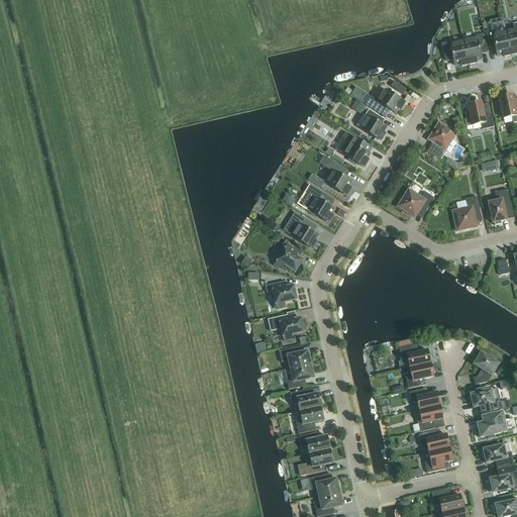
[(511,56),(516,54),(516,23),(513,25),(514,31),(506,33),(511,56)]
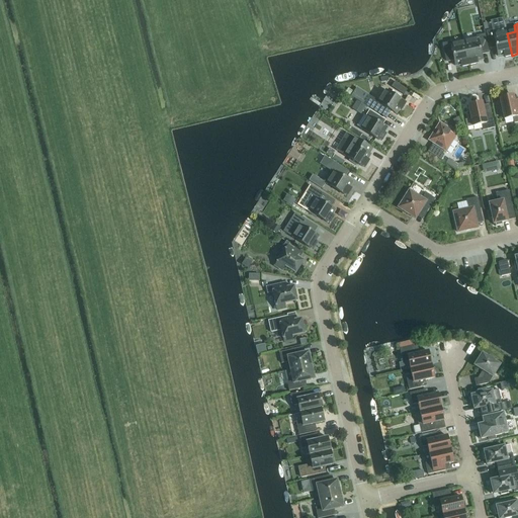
[(512,56),(507,33),(499,34),(497,29),(486,31),(490,47),(496,45),(498,57),(504,56),(505,58),(512,56)]
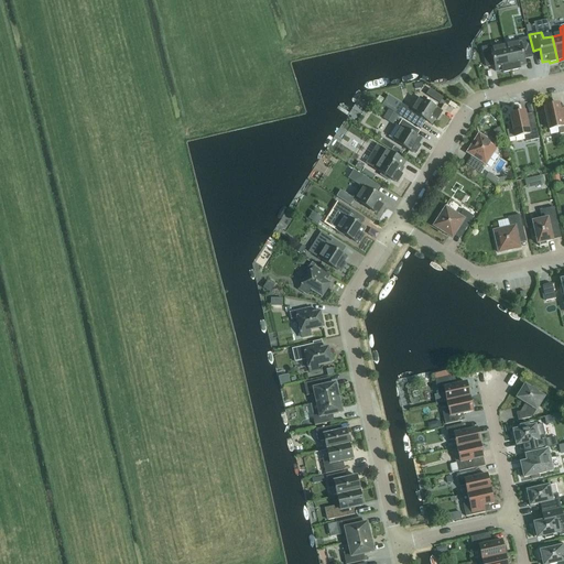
[(506,46),(511,72),(519,69),(518,67),(524,65),(523,56),(531,55),(528,38),(518,40),(519,43),(506,46)]
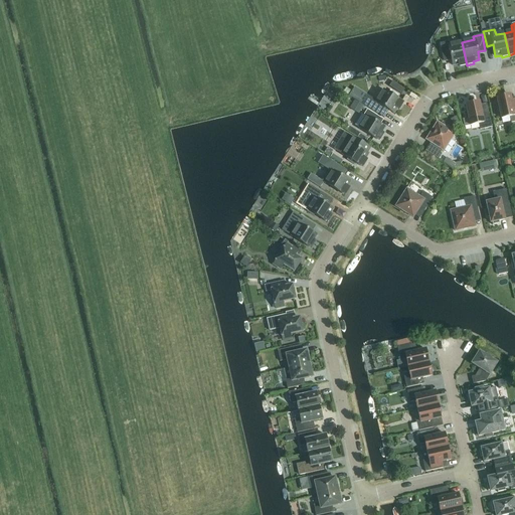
[(467,65),(462,42),(449,45),(448,41),(440,43),(443,59),(451,57),(453,65),(459,64),(459,66),(467,65)]
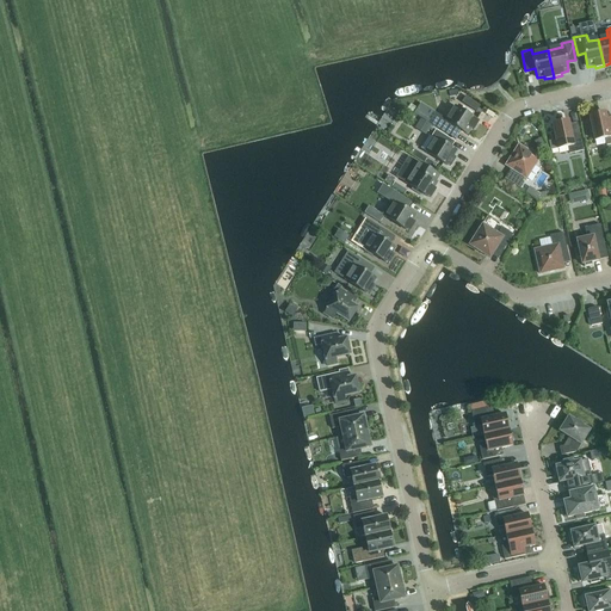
[(471,129),(474,130),(477,123),(475,122),(476,121),(455,107),(446,121),(436,113),(430,123),(454,139),(458,129),(467,135),(471,129)]
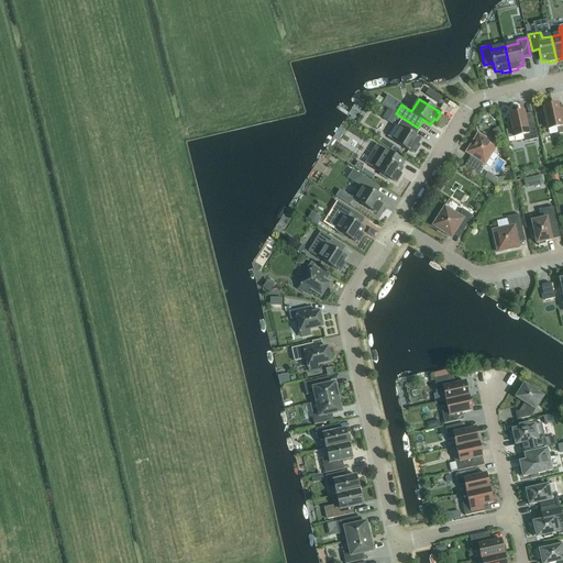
[(544,107),(543,107),(544,114),(542,114),(543,122),(547,122),(548,130),(558,128),(559,134),(562,132),(562,116),(561,117),(558,103),(552,106),(551,102),(543,105),(544,107)]
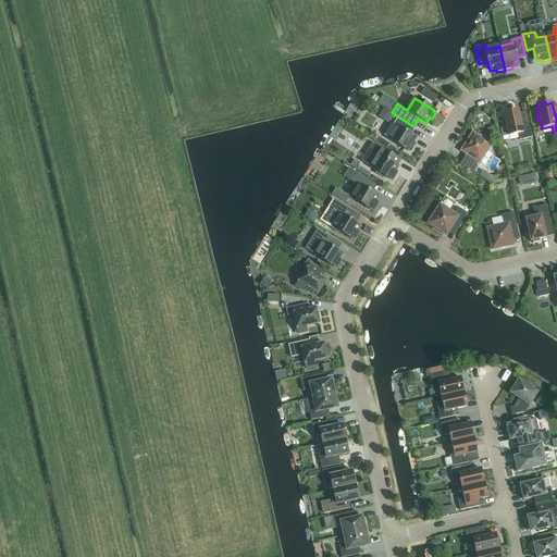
[(503,121),(504,127),(499,128),(502,137),(518,134),(519,140),(532,137),(529,121),(521,123),(518,110),(504,113),(505,121),(503,121)]
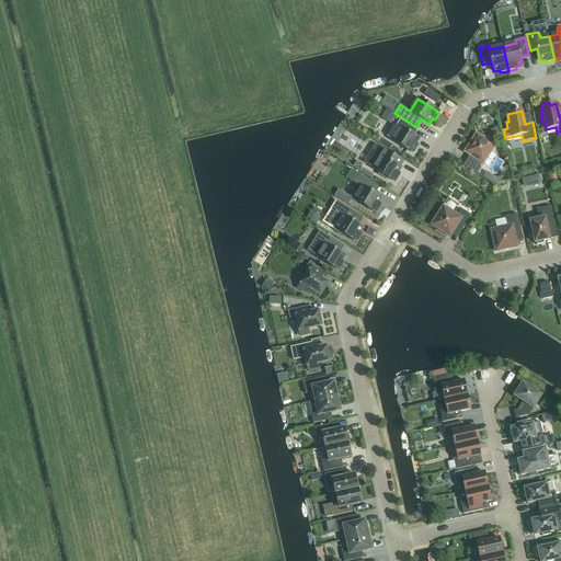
[(411,151),(413,152),(418,146),(415,145),(419,139),(411,135),(415,129),(400,119),(396,126),(399,127),(391,140),(411,152),(411,151)]
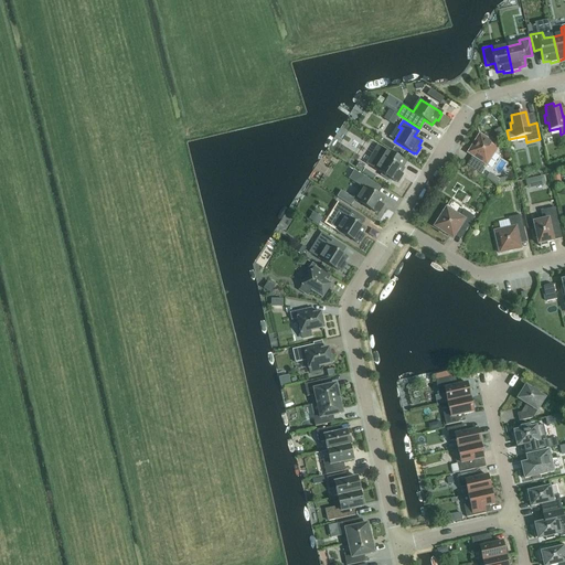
[(480,176),(484,169),(482,168),(484,164),(487,166),(499,146),(479,134),(467,153),(475,158),(468,168),(480,176)]
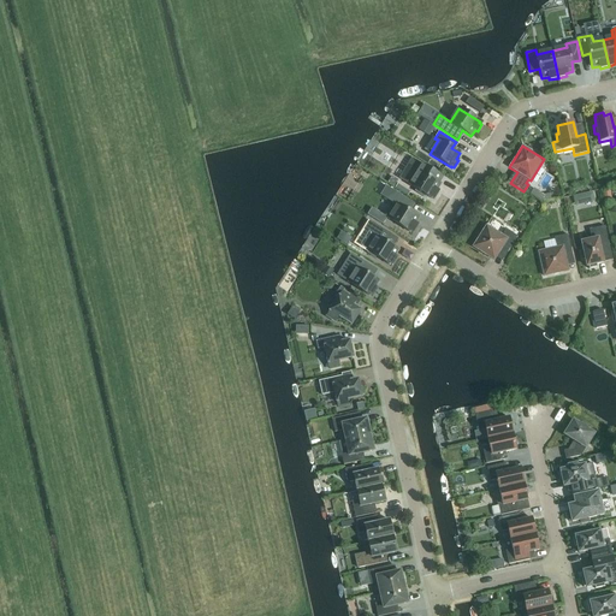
[(432,171),(412,158),(398,178),(416,189),(415,191),(424,197),(425,195),(431,199),(432,197),(433,200),(438,193),(436,191),(440,184),(428,177),(432,171)]
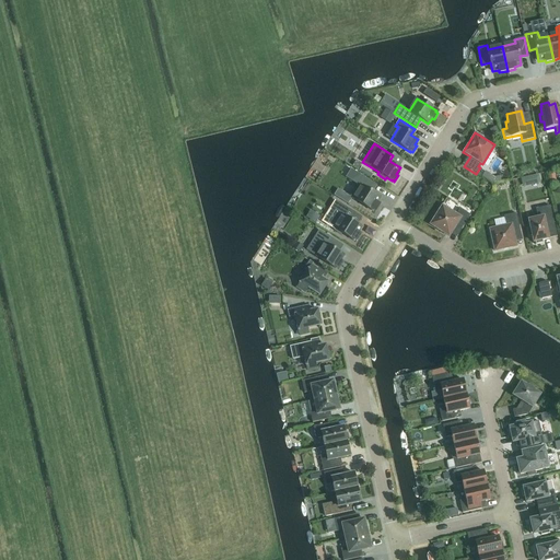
[(359,171),(371,178),(373,174),(361,166),(359,171)]
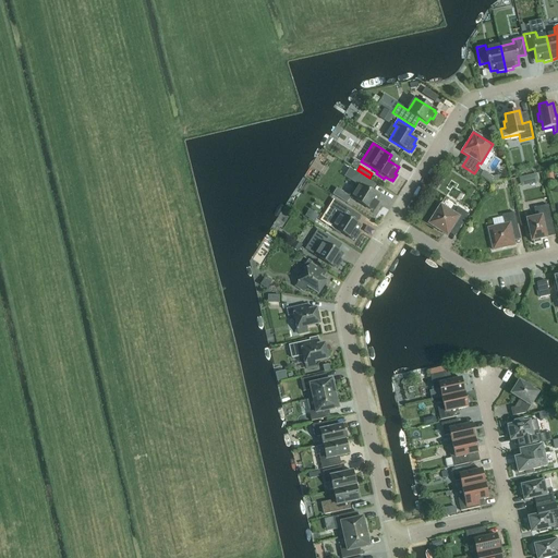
[(374,210),(378,205),(376,203),(379,197),(368,191),(373,183),(350,168),(344,177),(356,184),(349,196),(372,210),(372,209),(374,210)]
